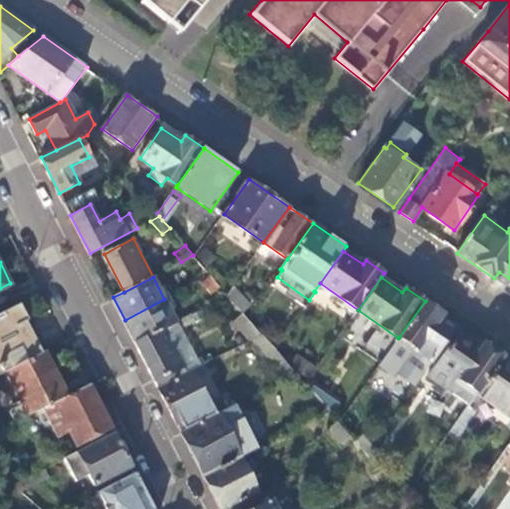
[(249,306),(231,287),(226,293),(242,311),(249,306)]
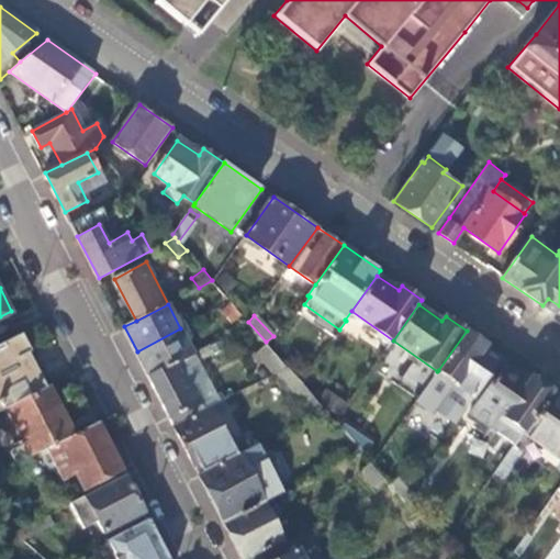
[(137,351),(149,376),(192,353),(180,328),(137,351)]
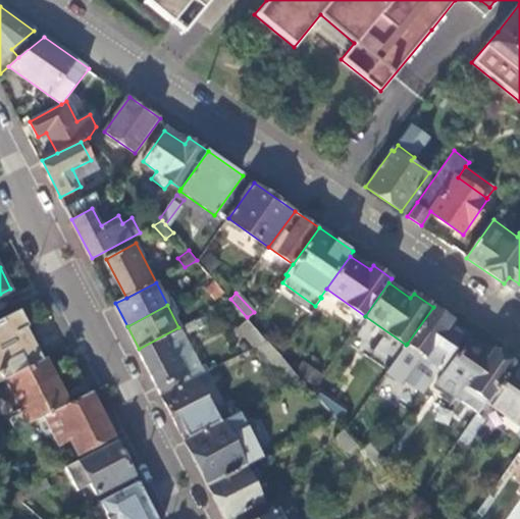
[(452,319),(433,307),(407,344),(422,355),(421,356),(440,370),(465,334),(449,323),(452,319)]
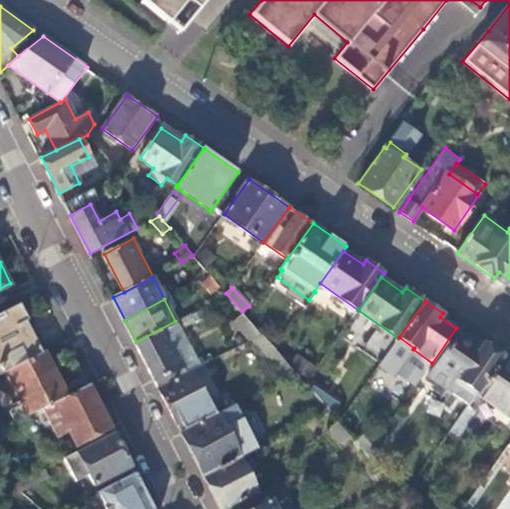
[(0,373),(7,370),(14,366),(8,354),(22,348),(28,359),(42,351),(38,344),(41,343),(34,328),(31,329),(26,320),(29,318),(21,303),(0,313),(0,373)]
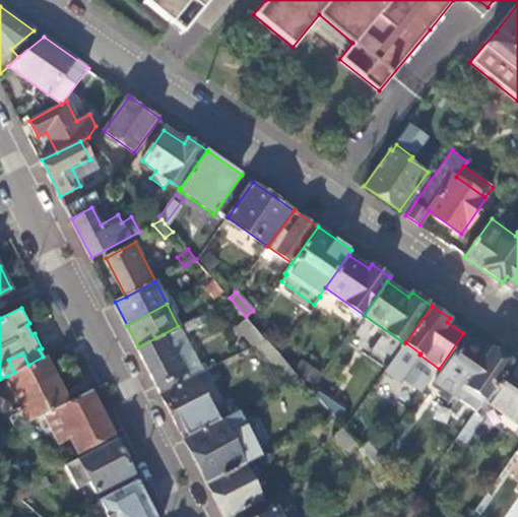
[(256,344),(266,337),(246,316),(237,325),(254,345),(256,344)]
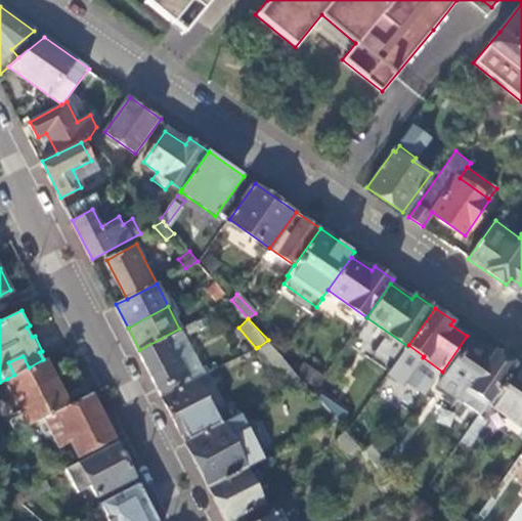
[(139,350),(163,395),(193,379),(173,341),(185,335),(181,328),(179,329),(139,350)]
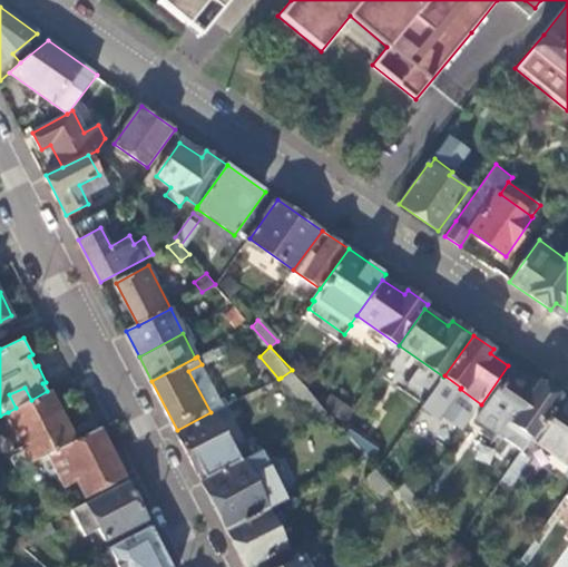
[(561,397),(539,381),(536,384),(513,369),(487,406),(532,438),(561,397)]
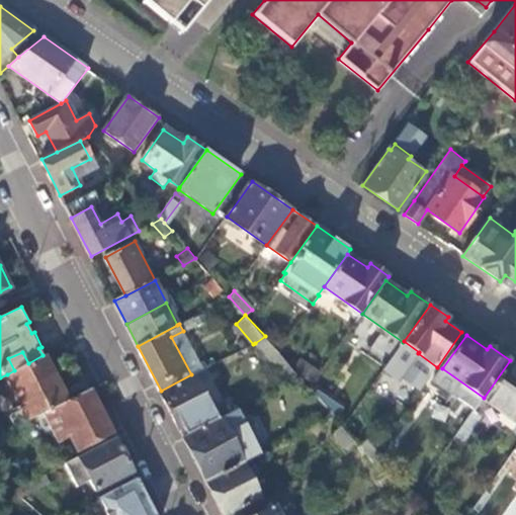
[(298,375),(279,351),(265,336),(255,343),(256,345),(276,369),(280,367),(291,380),(298,375)]
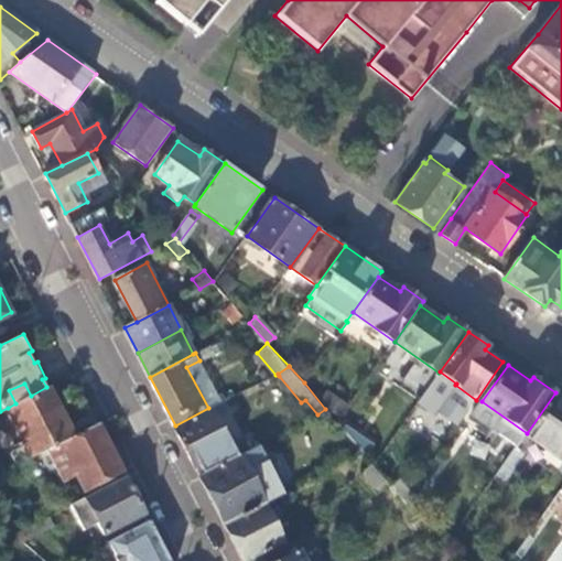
[(33,456),(49,448),(75,434),(50,386),(46,387),(31,396),(15,403),(8,408),(33,456)]
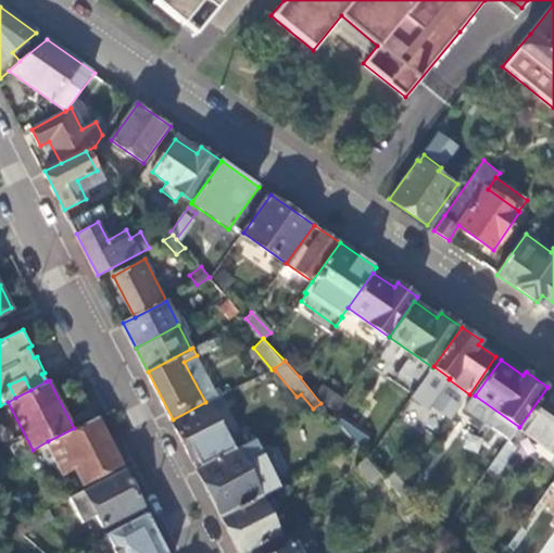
[(553,390),(548,387),(519,427),(518,428),(553,452),(553,390)]
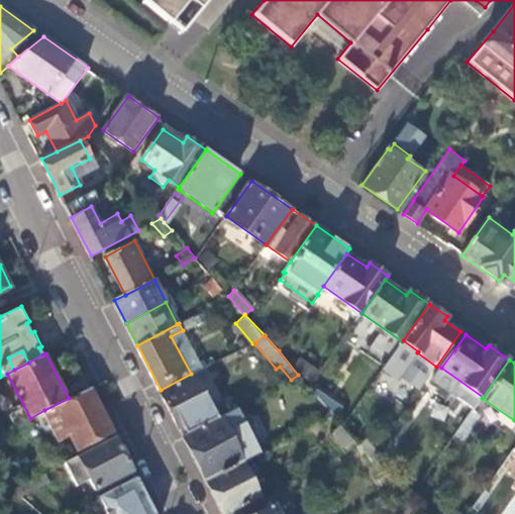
[(212,363),(191,374),(161,390),(184,435),(220,417),(199,376),(214,368),(212,363)]
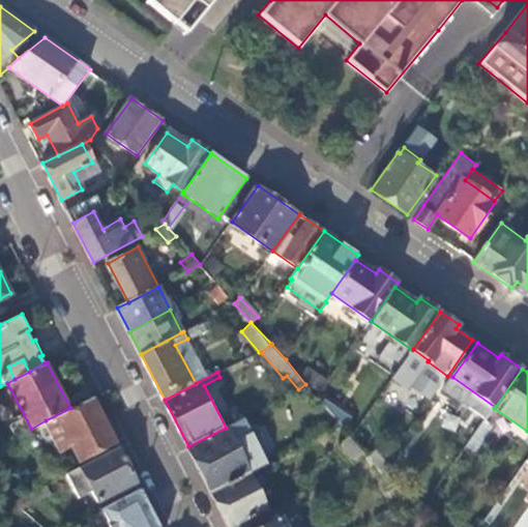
[(81,460),(117,441),(93,396),(70,408),(46,420),(61,450),(72,444),(81,460)]
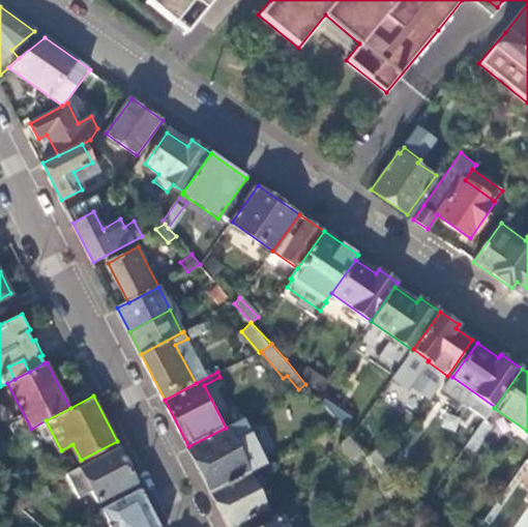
[(324,398),(321,402),(343,428),(351,416),(324,398)]
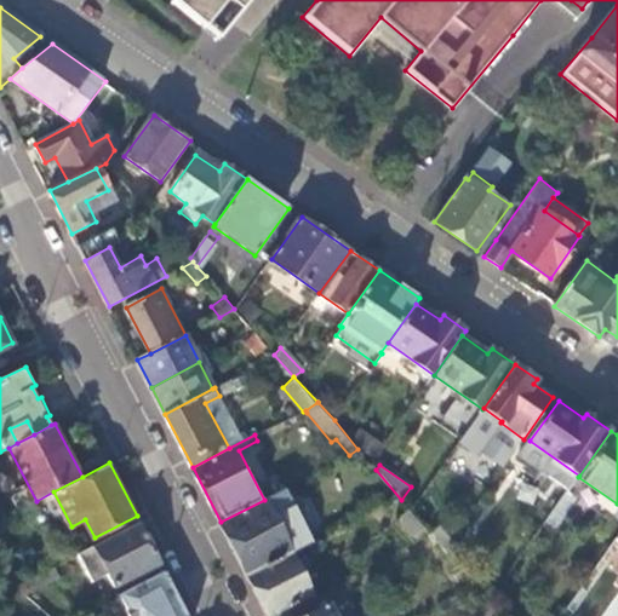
[(538,500),(542,483),(519,478),(515,496),(538,500)]
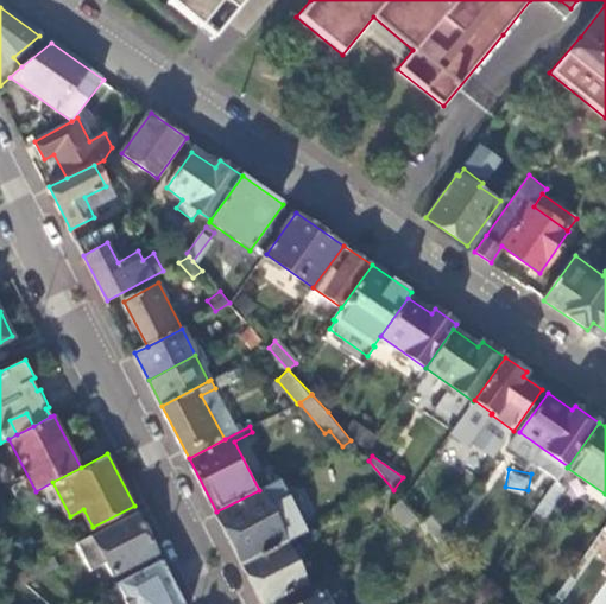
[(567,488),(556,482),(536,512),(545,519),(567,488)]
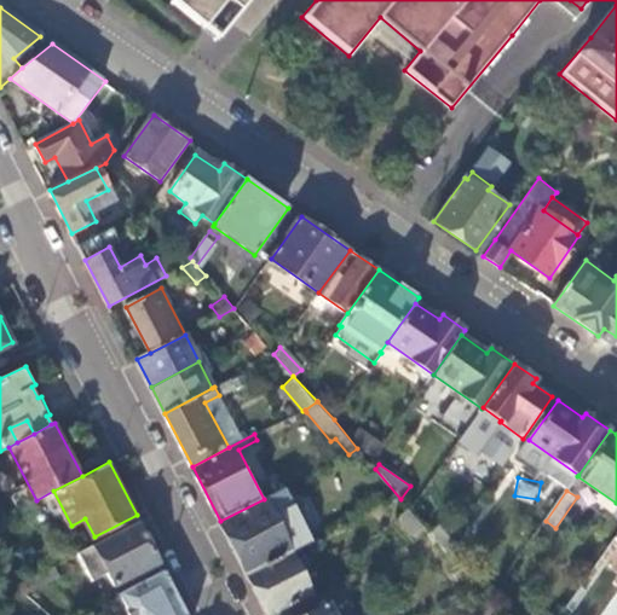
[(220,521),(247,574),(290,551),(292,551),(264,499),(220,521)]
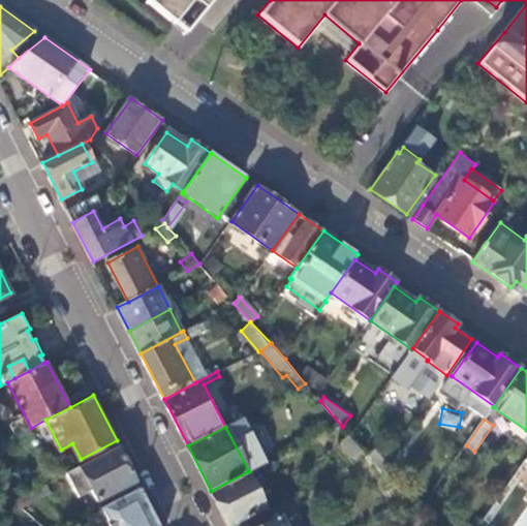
[(367,455),(349,434),(340,443),(354,460),(367,455)]
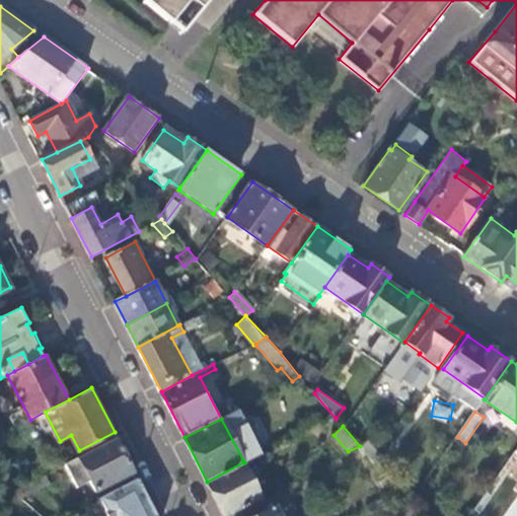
[(97,491),(134,470),(117,437),(65,463),(78,486),(91,478),(97,491)]
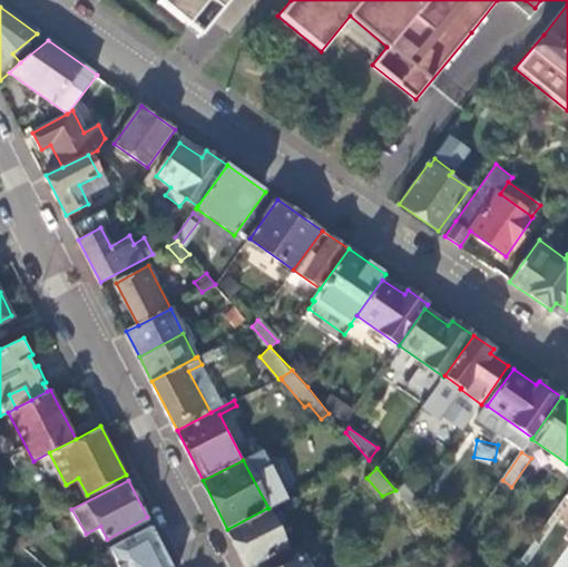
[(398,492),(420,517),(430,507),(419,495),(408,484),(398,492)]
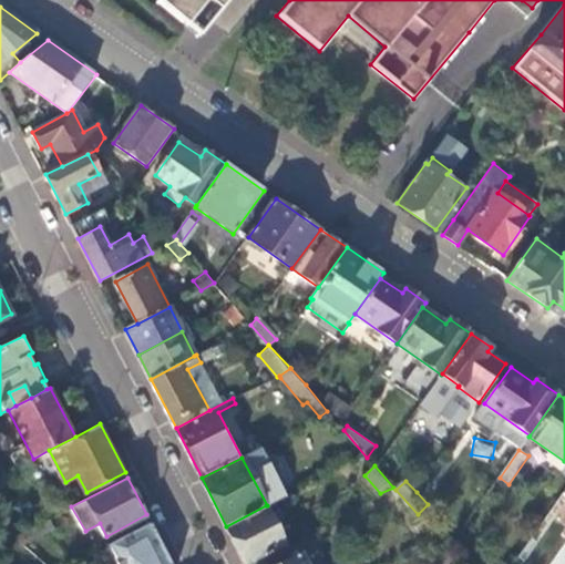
[(226,526),(246,563),(247,563),(274,551),(286,544),(266,505),(226,526)]
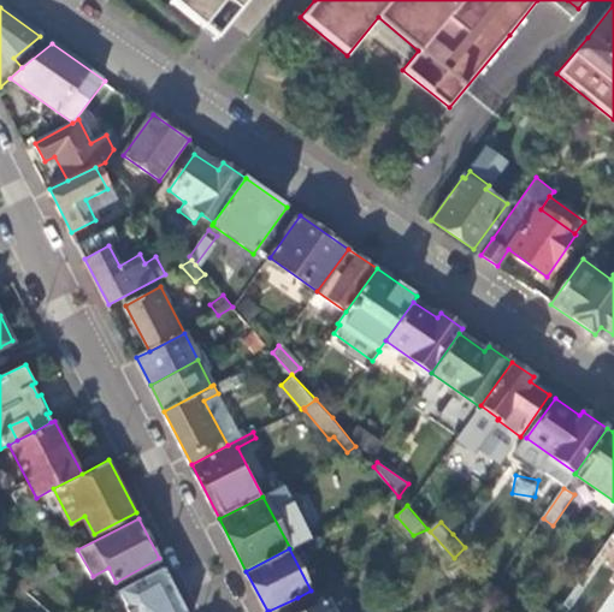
[(130,611),(187,611),(163,565),(119,589),(130,611)]
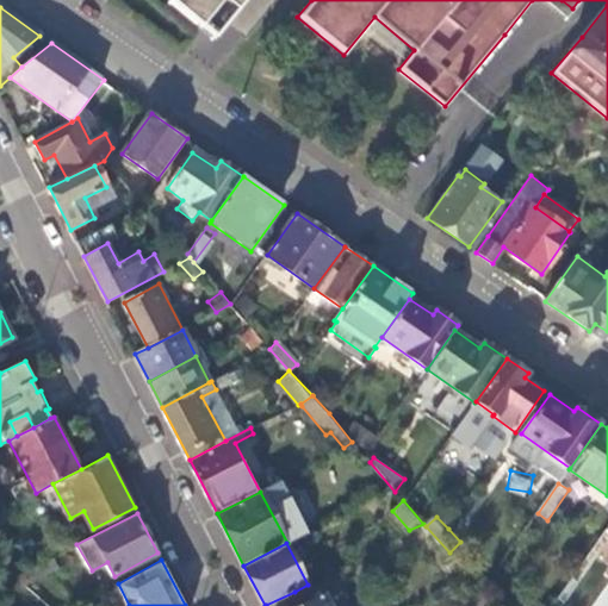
[(607,581),(591,605),(607,605),(607,581)]
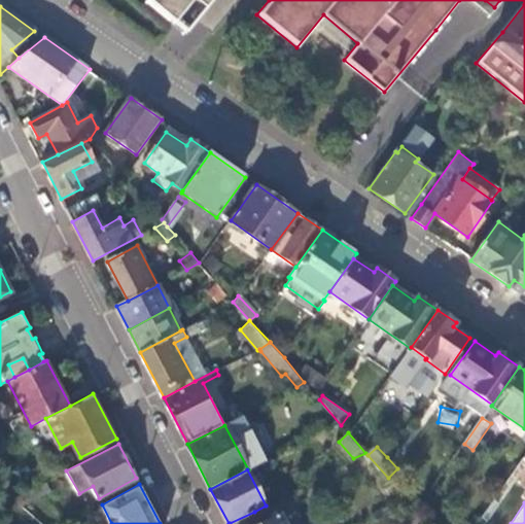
[(230,523),(285,523),(279,512),(260,522),(254,512),(230,523)]
